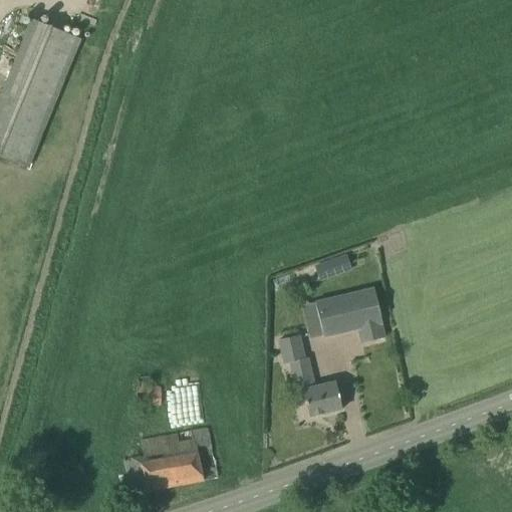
[(0,154),(29,166),(81,38),(33,18),(0,97),(0,154)]
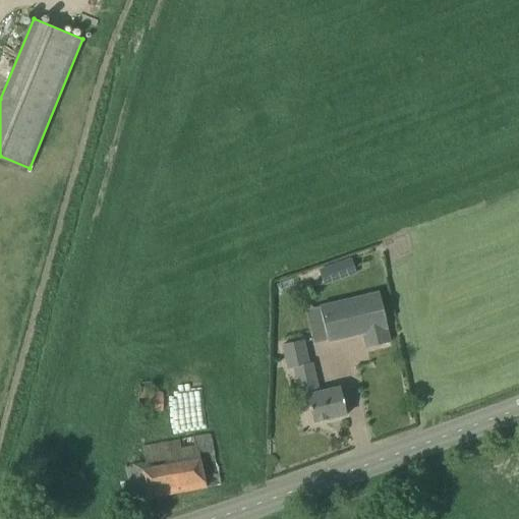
[(354,261),(322,263),(323,279),(354,277),(354,261)]
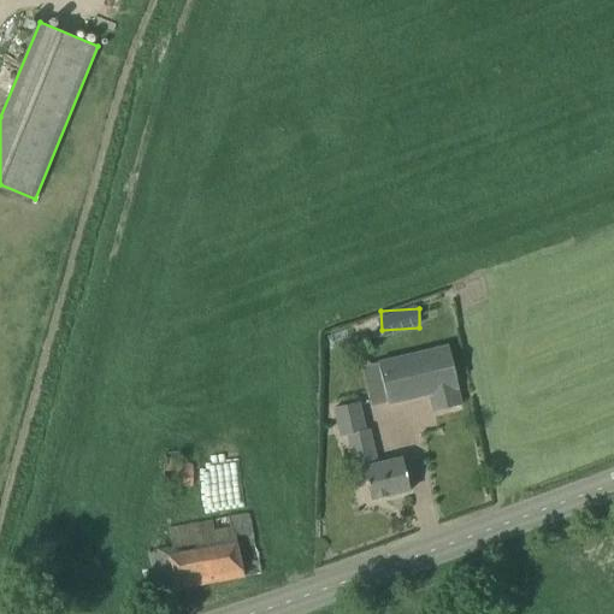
[(452,342),(381,359),(390,403),(430,394),(434,411),(465,403),(452,342)]
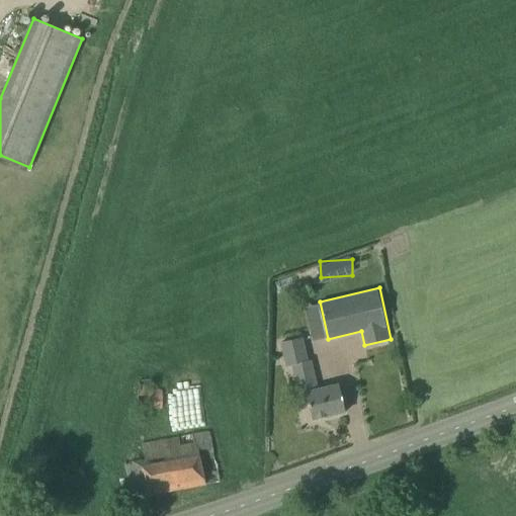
[(346,411),(342,392),(340,383),(318,390),(310,362),(308,362),(302,338),(281,343),(288,368),(292,367),(301,397),(308,395),(309,399),(314,419),(346,411)]
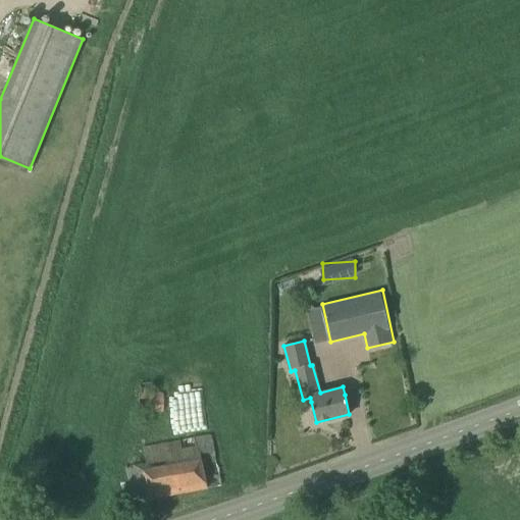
[(164,392),(140,392),(139,410),(163,411),(164,392)]
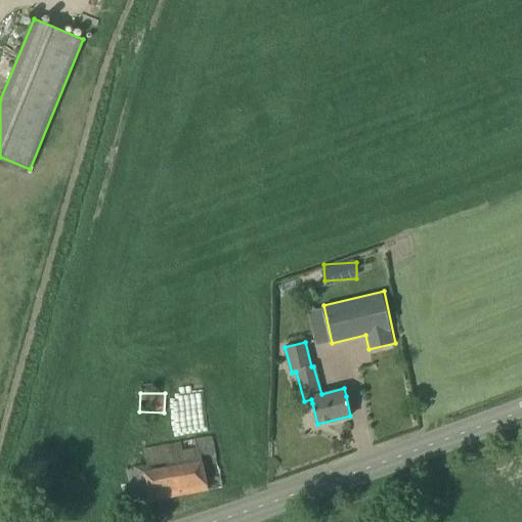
[(221,485),(212,435),(144,448),(146,463),(128,467),(134,502),(221,485)]
